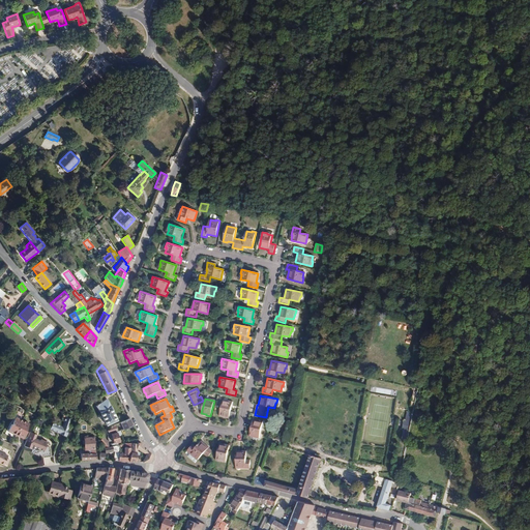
[(107,400),(96,406),(99,411),(107,425),(117,420),(112,409),(107,400)]
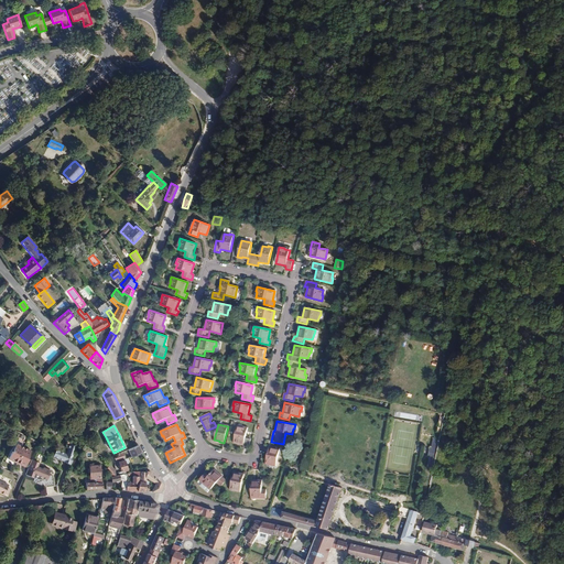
[(238,426),(234,442),(239,443),(239,444),(243,445),(243,448),(248,449),(251,440),(246,438),(248,429),(238,426)]
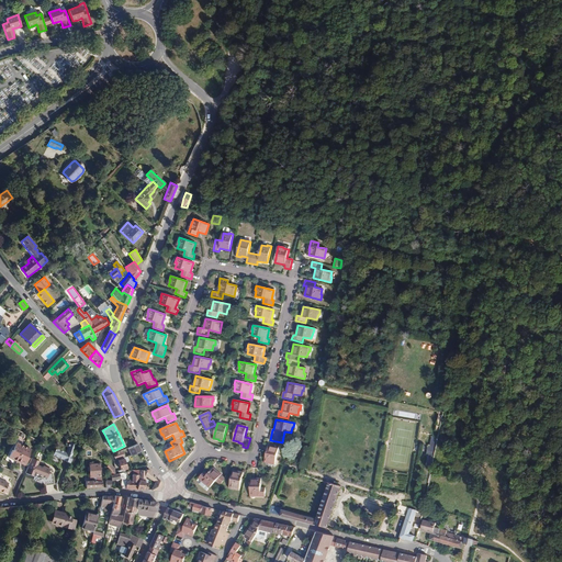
[(426,464),(433,465),(437,437),(430,436),(426,464)]
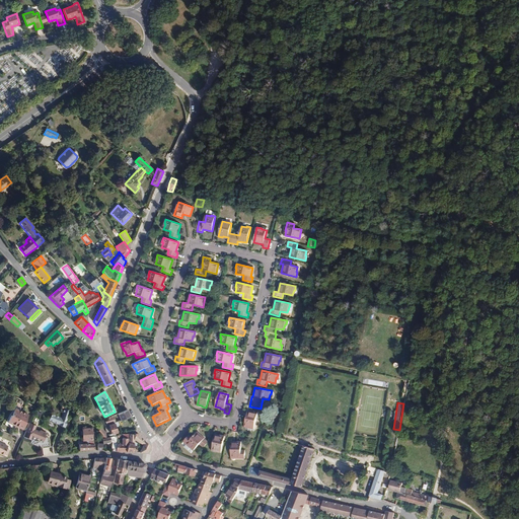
[(64,406),(62,404),(59,412),(62,413),(60,418),(50,414),(47,426),(54,428),(57,424),(59,425),(63,427),(65,422),(67,421),(70,413),(64,406)]
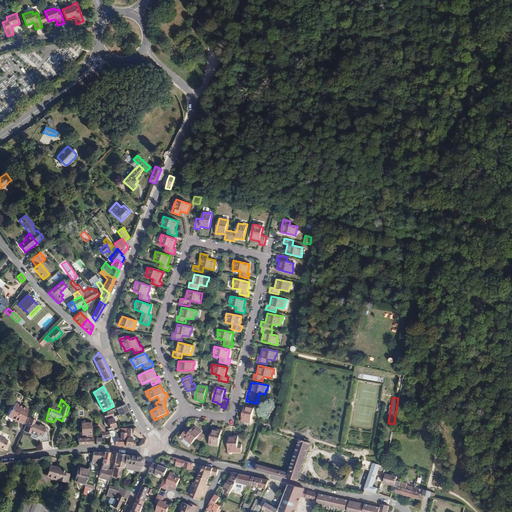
[(10,409),(7,416),(21,423),(25,417),(24,416),(28,409),(14,403),(11,410),(10,409)]
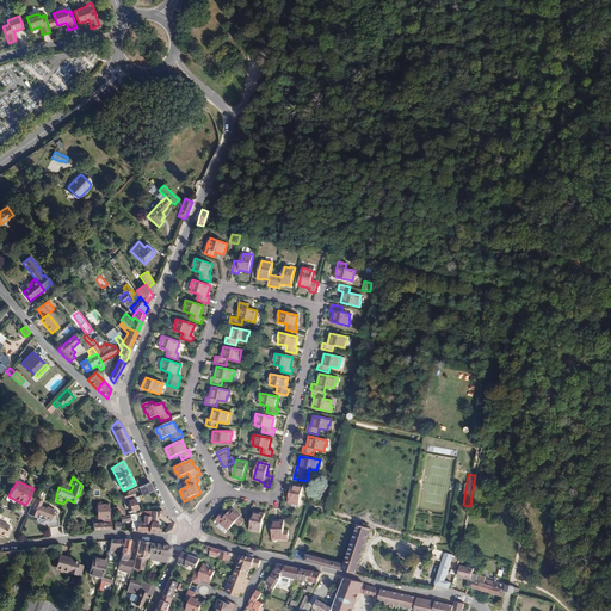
[(139,488),(142,495),(153,491),(149,483),(139,488)]
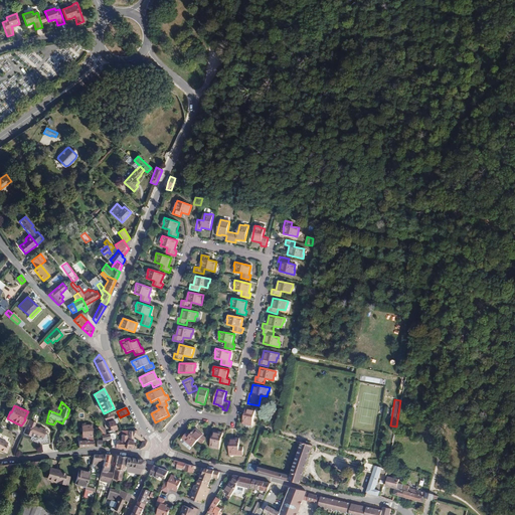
[(242,423),(246,424),(247,423),(251,424),(255,410),(245,408),(242,423)]
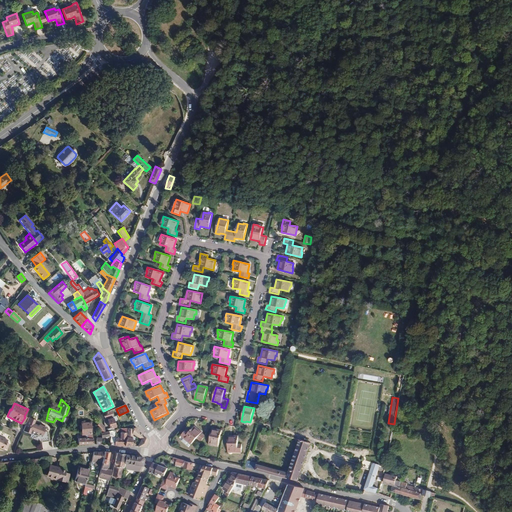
[(104,415),(105,419),(111,417),(113,417),(111,411),(107,412),(108,414),(104,415)]
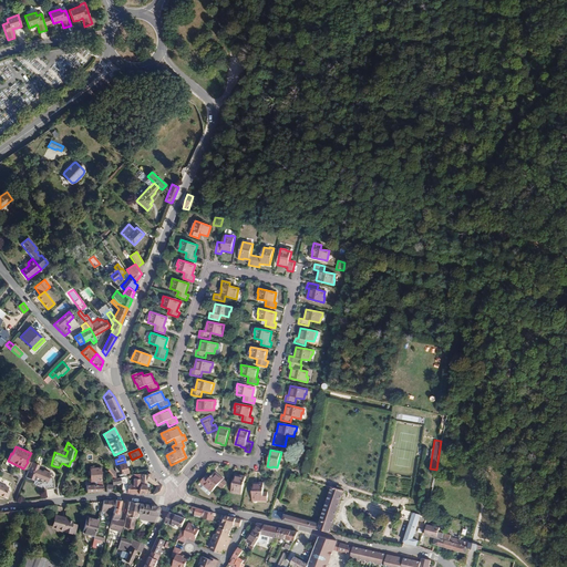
[(125,462),(125,463),(119,465),(122,475),(129,473),(126,467),(131,466),(130,461),(127,461),(125,462)]
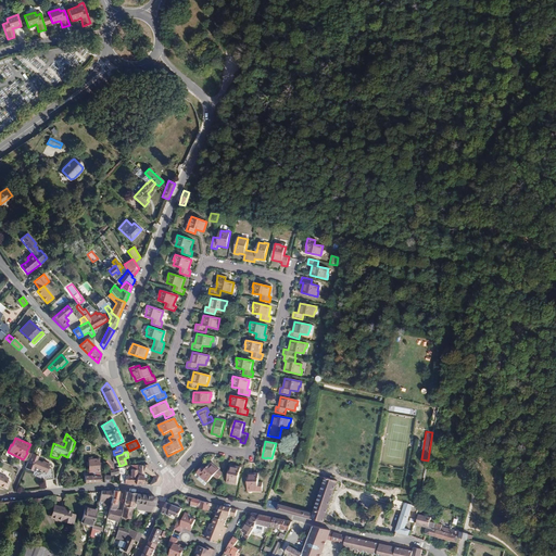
[(37,456),(29,453),(23,467),(30,470),(33,467),(45,472),(49,464),(36,458),(37,456)]
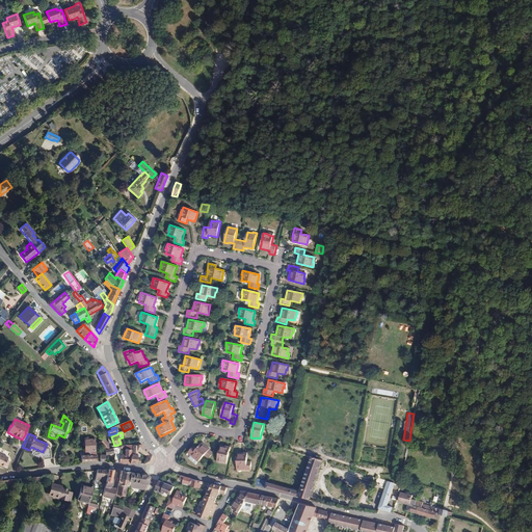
[(104,440),(103,439),(103,440),(99,443),(100,444),(104,449),(104,450),(108,449),(109,447),(108,444),(104,440)]
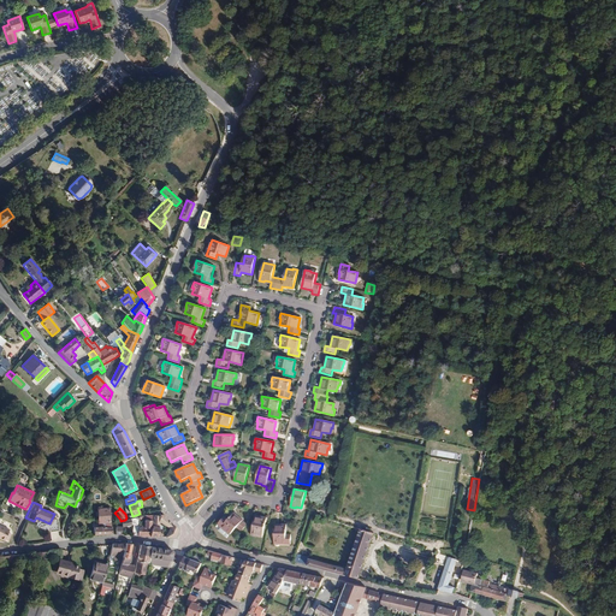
[(102,523),(110,523),(108,509),(98,509),(98,521),(98,523),(102,523)]
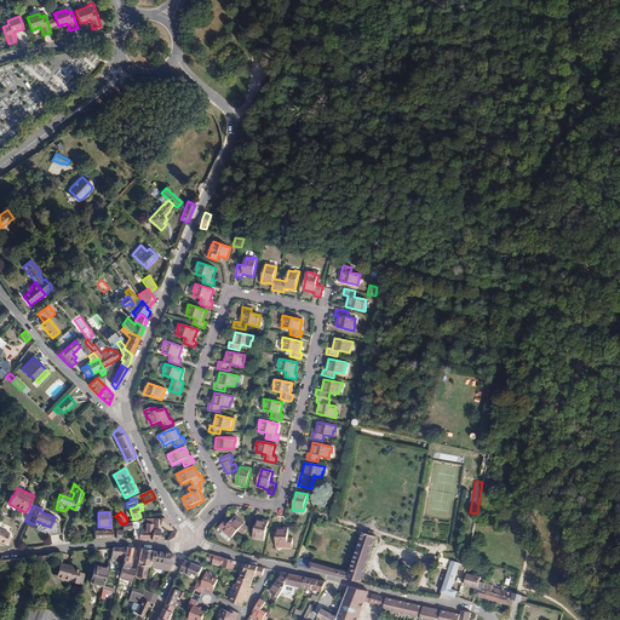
[(220,534),(229,541),(239,530),(244,535),(250,528),(235,516),(229,523),(225,521),(219,527),(224,532),(220,534)]
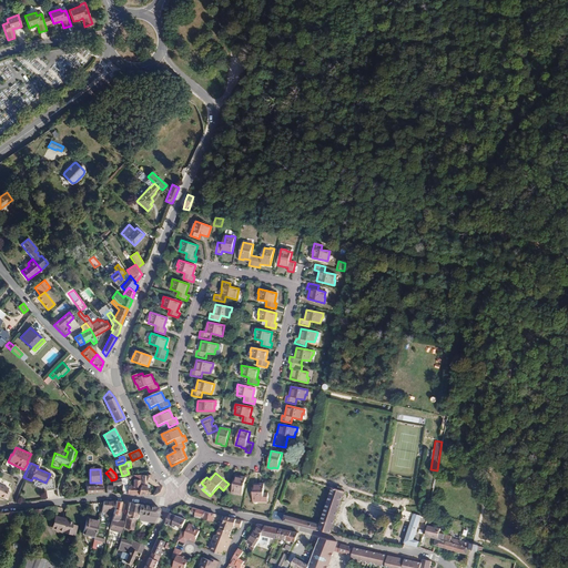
[(139,495),(140,485),(141,475),(134,476),(133,479),(133,485),(129,484),(128,495),(134,495),(139,495)]
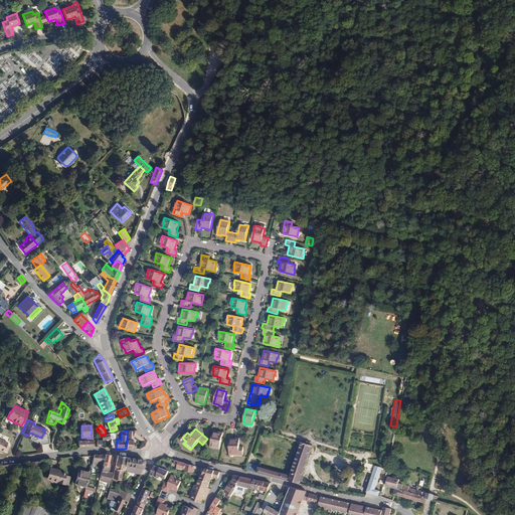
[(142,442),(139,450),(146,450),(148,444),(149,443),(148,443),(137,431),(129,431),(128,440),(133,441),(134,437),(142,442)]
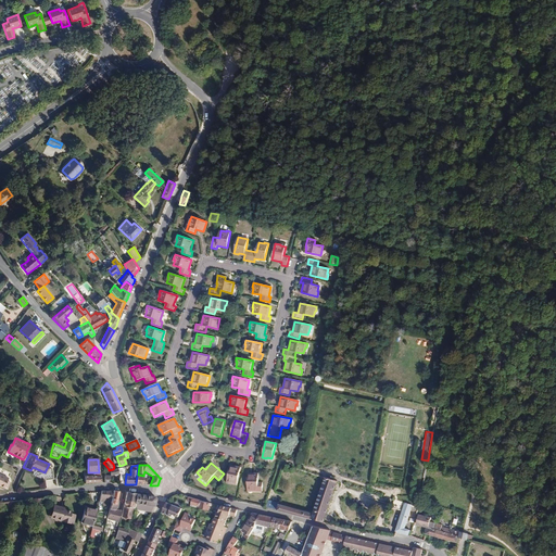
[(227,482),(231,483),(232,482),(238,483),(241,468),(231,466),(227,482)]
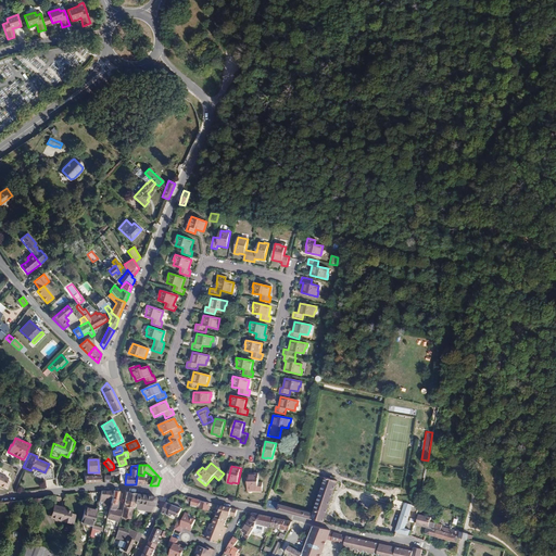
[(119,468),(117,469),(113,469),(109,470),(110,476),(111,476),(121,475),(119,483),(125,484),(126,474),(126,469),(126,467),(119,468)]
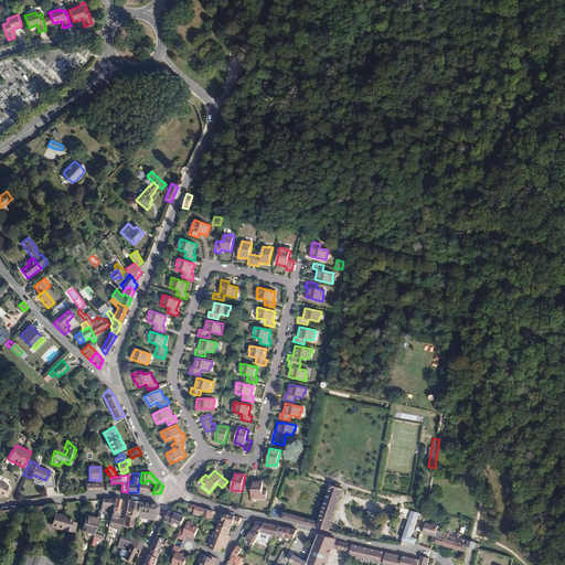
[(94,483),(91,483),(86,484),(86,491),(103,490),(103,484),(102,484),(100,480),(94,480),(94,483)]
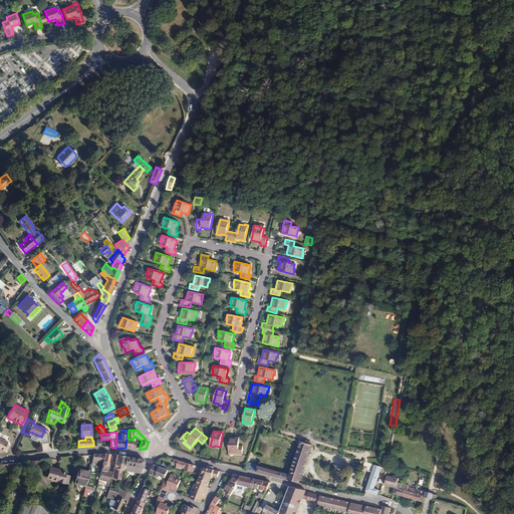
[(230,438),(229,453),(234,453),(234,454),(243,454),(243,446),(239,446),(239,439),(230,438)]
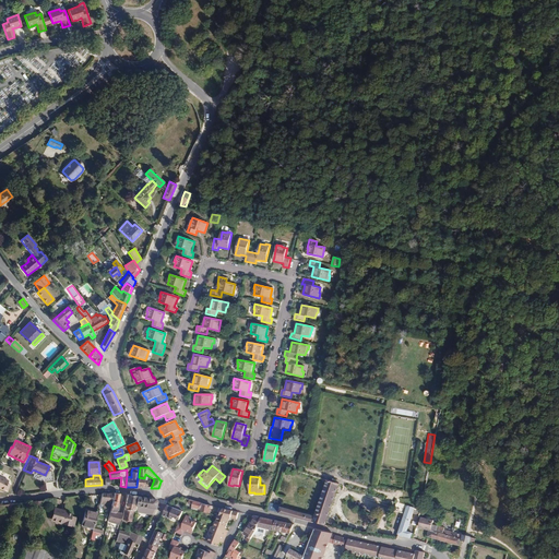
[(0,487),(3,489),(6,491),(9,485),(6,484),(8,482),(0,477),(0,487)]
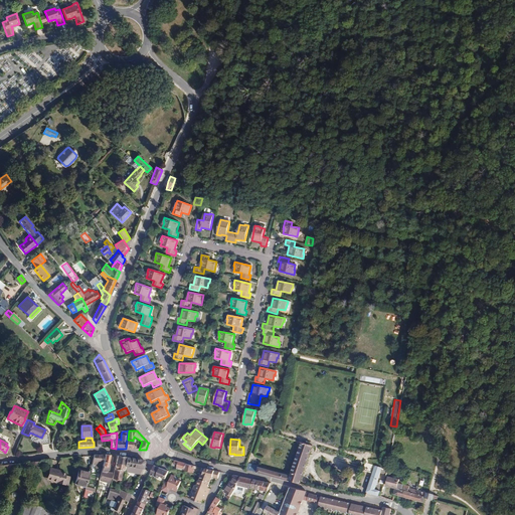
[(259,468),(256,474),(300,485),(313,447),(313,446),(301,442),(301,443),(290,476),(259,468)]
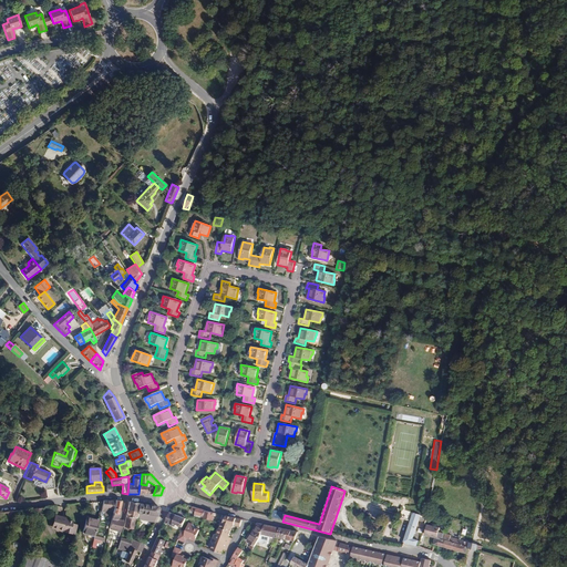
[(103,502),(101,512),(104,513),(104,516),(111,517),(114,501),(104,501),(103,502)]
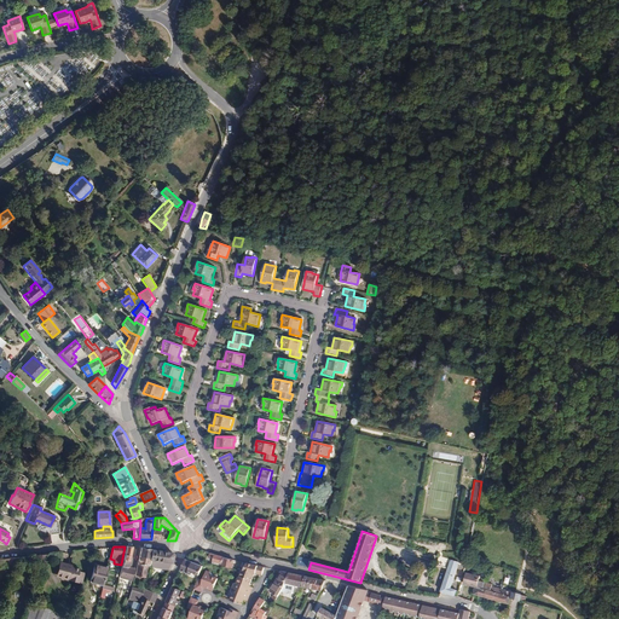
[(142,548),(139,557),(150,560),(152,550),(142,548)]
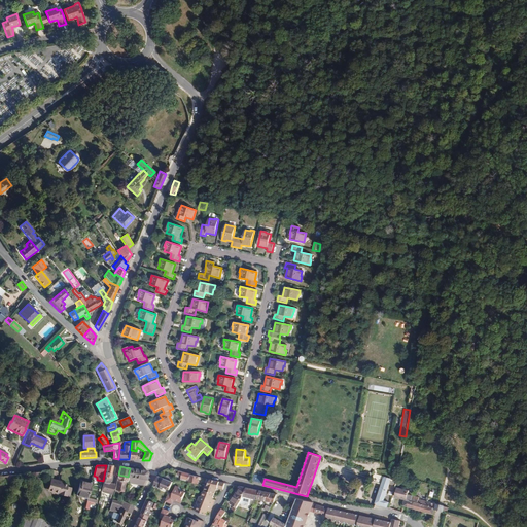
[(128,477),(128,478),(129,478),(129,483),(143,486),(144,484),(146,481),(148,473),(148,472),(147,471),(130,468),(128,477)]
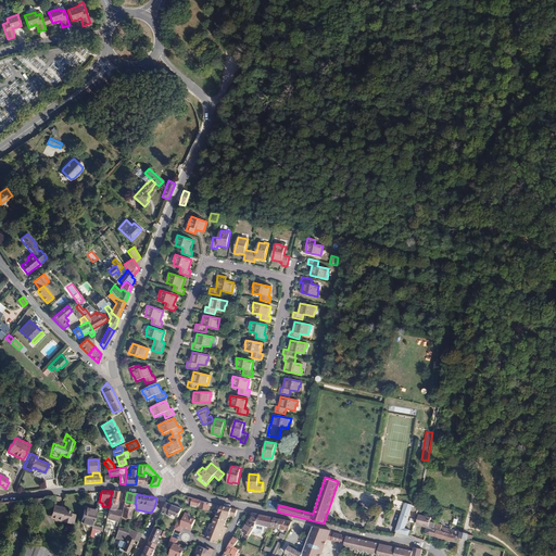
[(209,510),(211,503),(201,501),(191,497),(182,495),(182,498),(188,500),(188,502),(191,503),(190,506),(190,507),(209,510)]
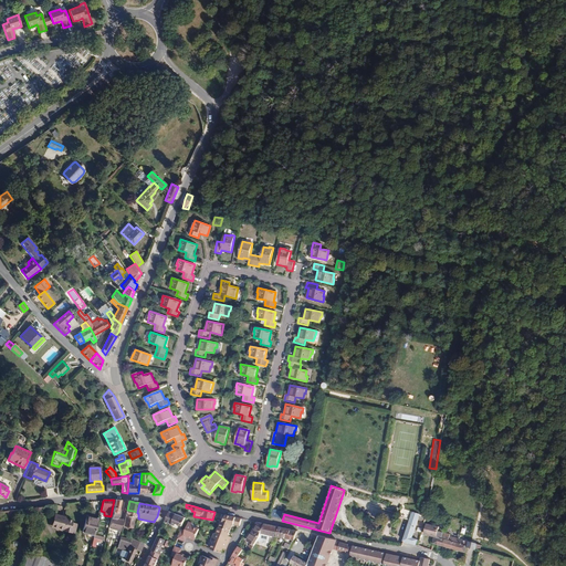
[(125,520),(135,522),(137,513),(137,512),(127,510),(125,520)]
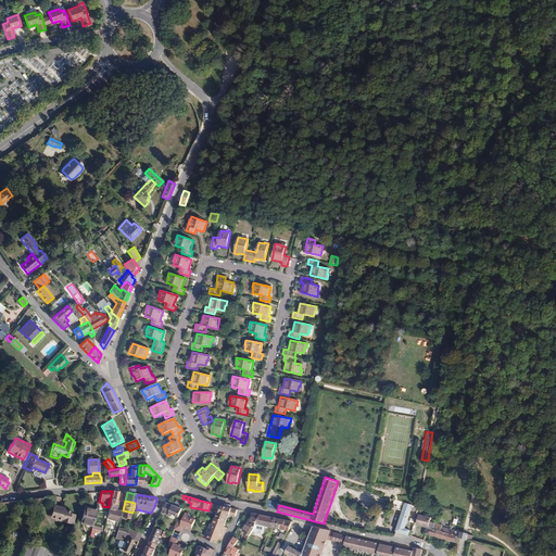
[(391,508),(402,512),(404,505),(393,501),(391,508)]
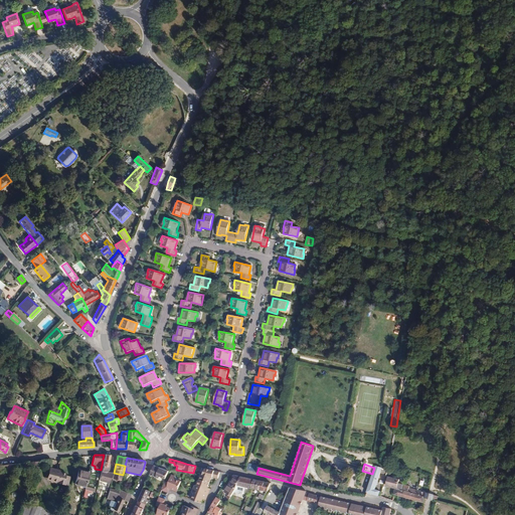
[(103,466),(99,480),(110,483),(111,479),(112,474),(108,473),(109,472),(109,471),(108,471),(107,470),(108,467),(103,466)]
